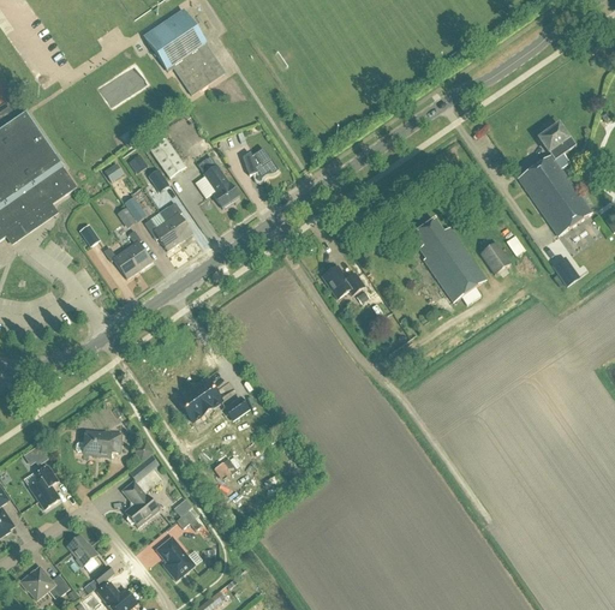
[(204,42),(201,36),(183,10),(159,25),(144,35),(148,41),(168,70),(173,66),(191,94),(225,71),(204,42)]
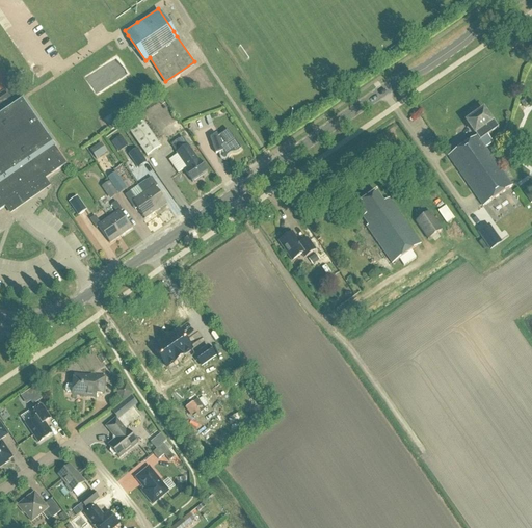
[(0,207),(6,203),(10,210),(44,186),(43,185),(47,182),(44,177),(67,161),(54,143),(56,142),(22,95),(15,100),(8,91),(0,96),(0,207)]
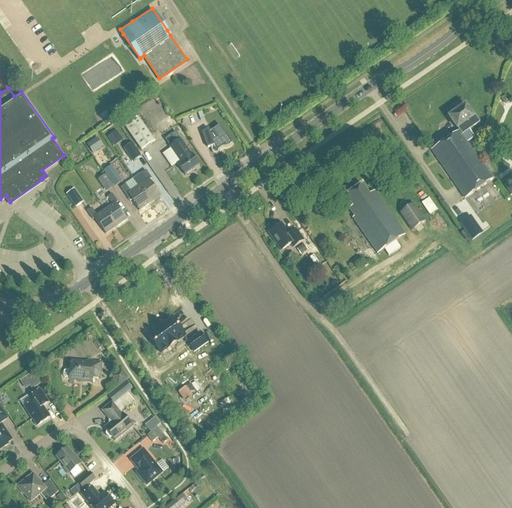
[(469,127),(479,120),(474,113),(472,115),(464,104),(463,105),(461,105),(458,106),(458,108),(455,110),(453,110),(451,112),(450,114),(449,115),(458,129),(431,148),(465,196),(492,176),(466,139),(474,134),(469,127)]
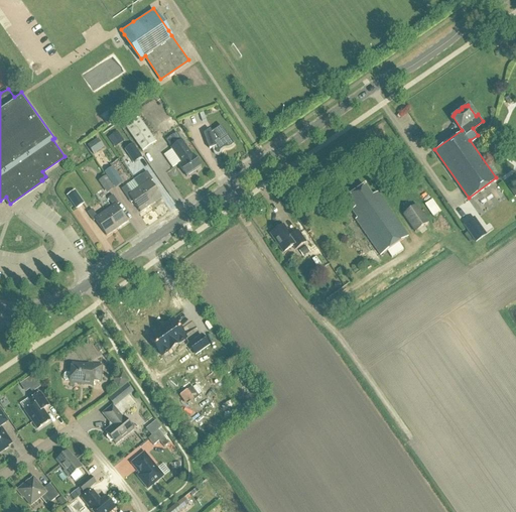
[(112,112),(104,118),(107,122),(115,116),(112,112)]
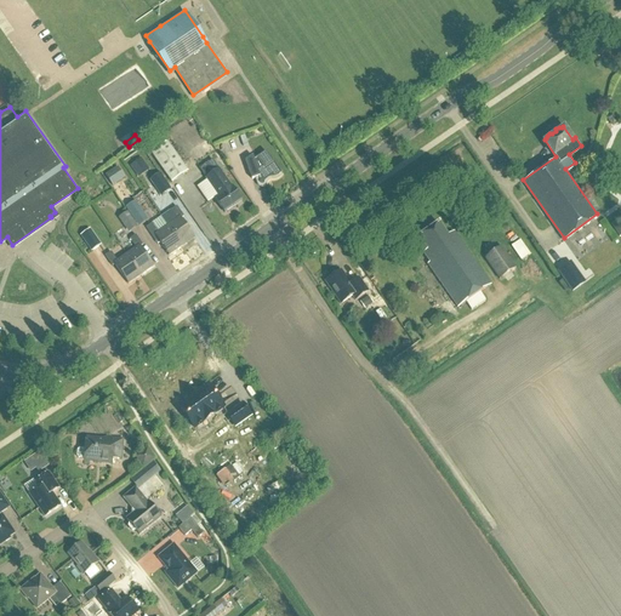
[(149,148),(170,177),(187,166),(166,136),(149,148)]
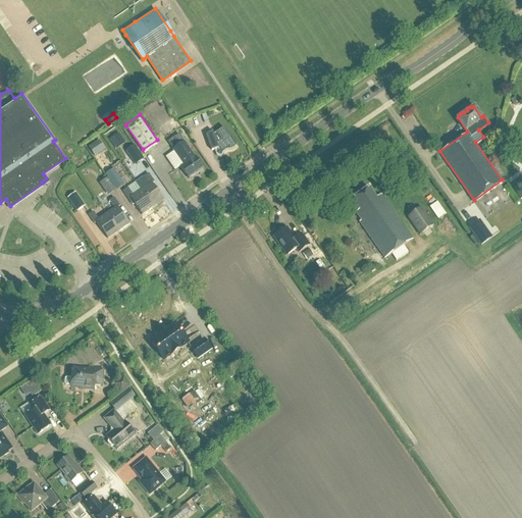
[(219,153),(219,154),(220,153),(221,153),(221,152),(223,149),(225,148),(227,148),(229,148),(232,147),(233,146),(236,144),(237,144),(223,125),(213,133),(212,130),(206,134),(212,148),(215,147),(215,149),(218,151),(217,151),(217,152),(218,153),(219,153)]
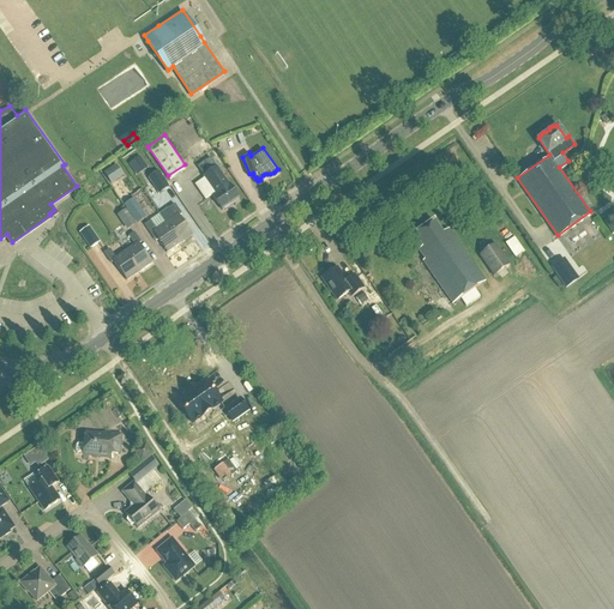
[(128,158),(137,170),(146,163),(138,151),(128,158)]
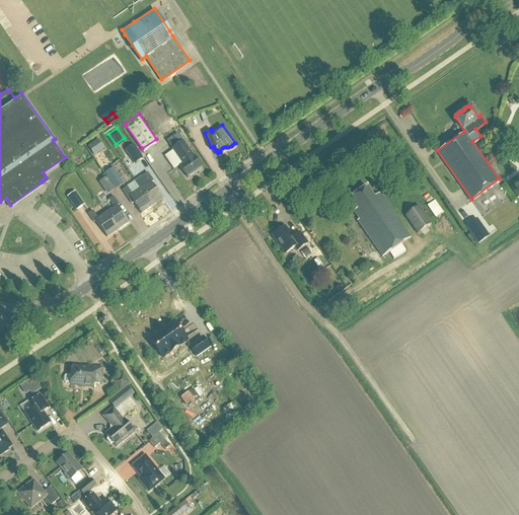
[(100,138),(90,145),(96,153),(106,146),(100,138)]
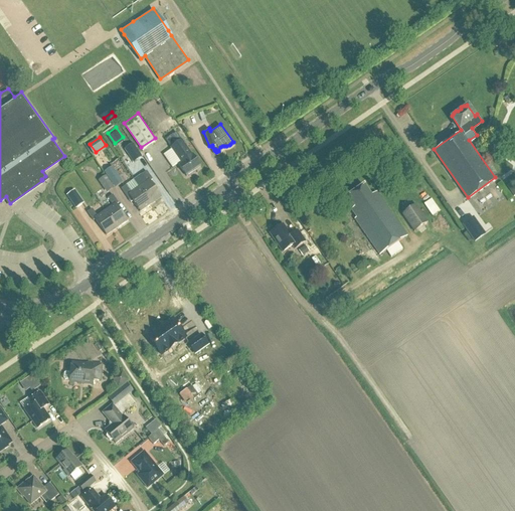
[(178,162),(186,174),(200,165),(190,151),(181,138),(170,145),(180,160),(178,162)]
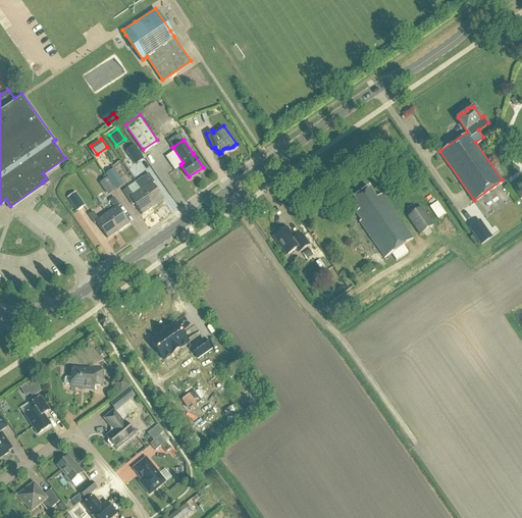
[(125,147),(134,160),(143,155),(135,142),(125,147)]
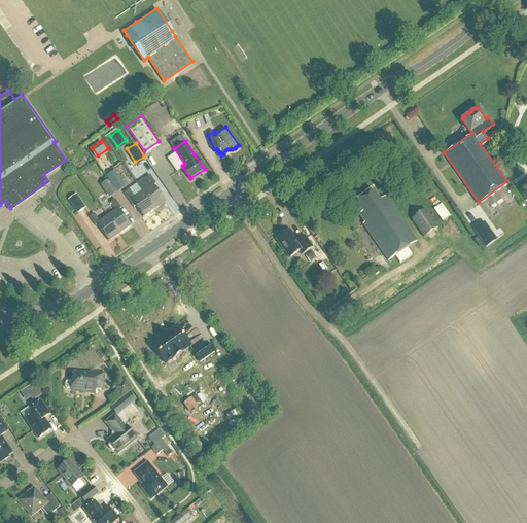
[(113,184),(116,188),(125,183),(113,167),(105,173),(108,176),(113,184)]
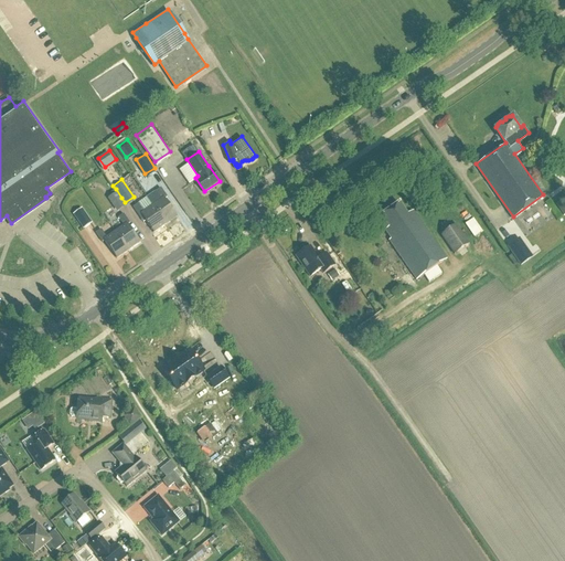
[(152,203),(166,222),(177,214),(164,197),(167,194),(160,186),(155,189),(160,197),(152,203)]
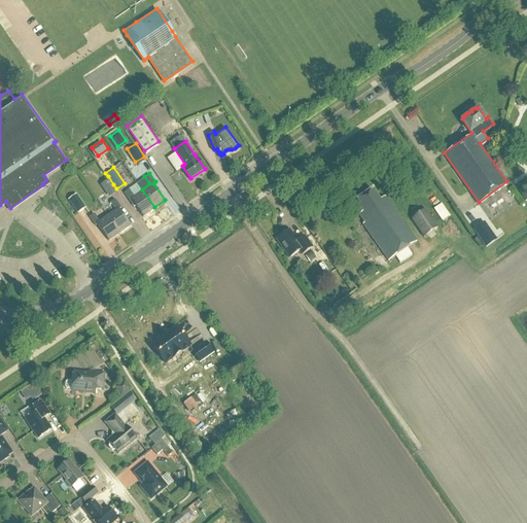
[(139,179),(133,183),(136,188),(142,185),(139,179)]
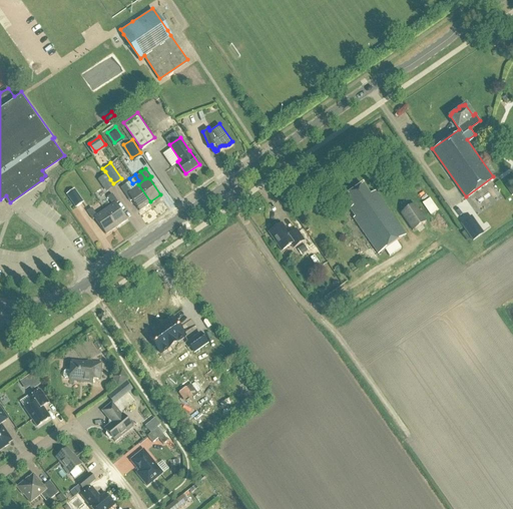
[(132,197),(139,208),(150,201),(138,184),(130,189),(125,182),(120,185),(130,199),(132,197)]
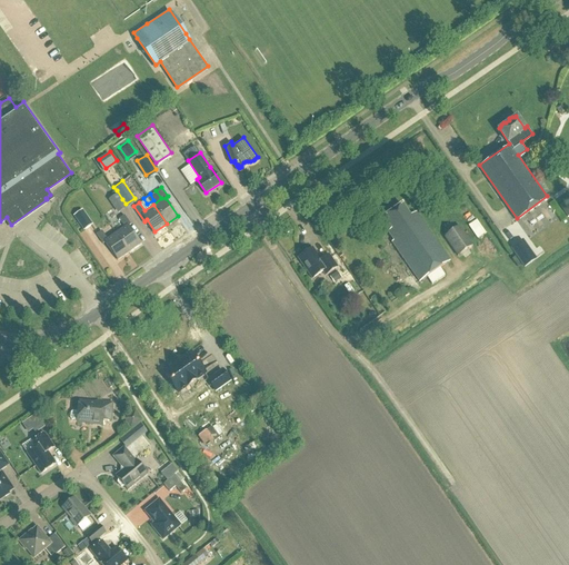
[(383,215),(391,227),(388,229),(393,238),(391,239),(419,279),(449,259),(416,210),(410,214),(401,202),(383,215)]
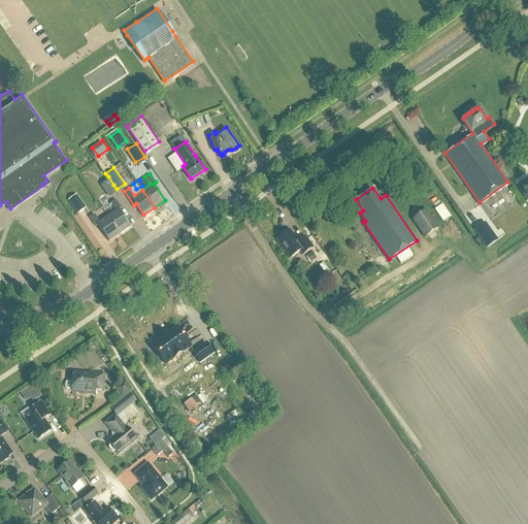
[(67,196),(76,210),(86,204),(76,191),(67,196)]
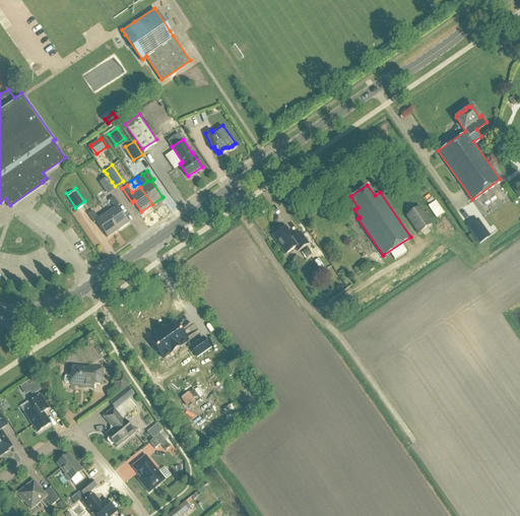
[(106,210),(118,228),(129,220),(117,204),(119,203),(113,194),(109,197),(114,205),(106,210)]
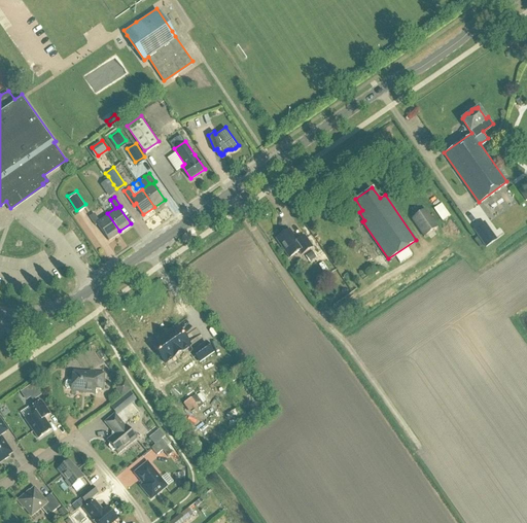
[(413,218),(425,236),(438,227),(426,209),(413,218)]
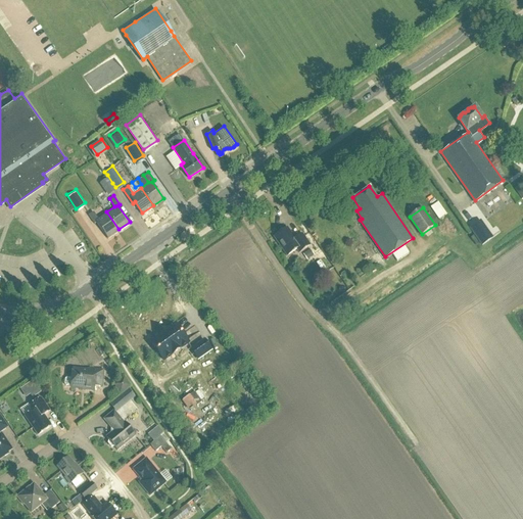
[(96,221),(107,237),(119,229),(106,211),(98,217),(93,209),(88,213),(94,222),(96,221)]
